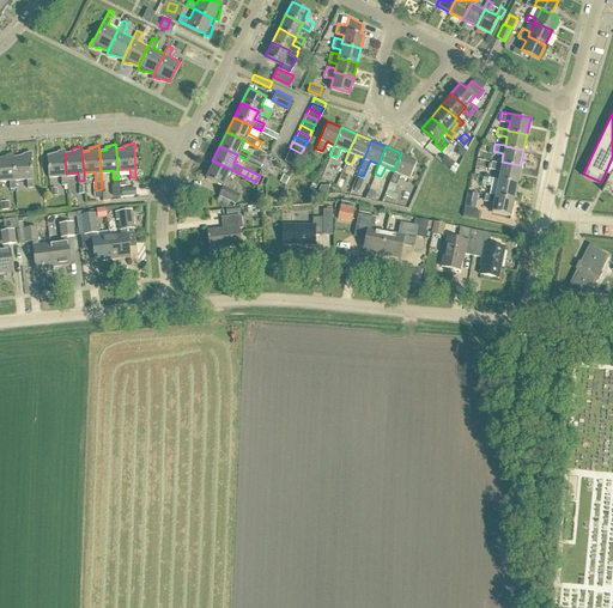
[(66,174),(65,153),(64,147),(55,150),(55,151),(55,154),(47,154),(49,175),(61,174),(61,183),(67,182),(66,174)]
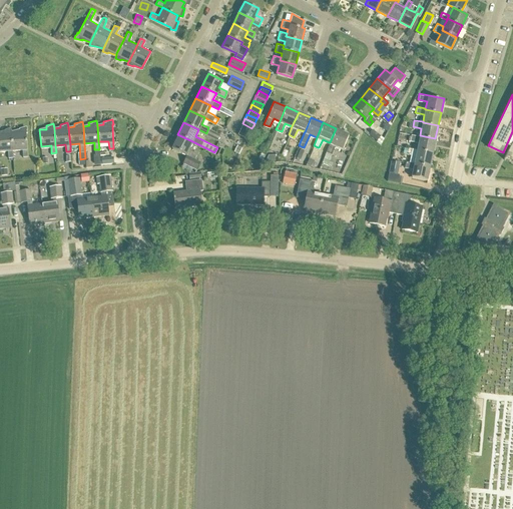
[(251,128),(242,123),(239,127),(249,132),(251,128)]
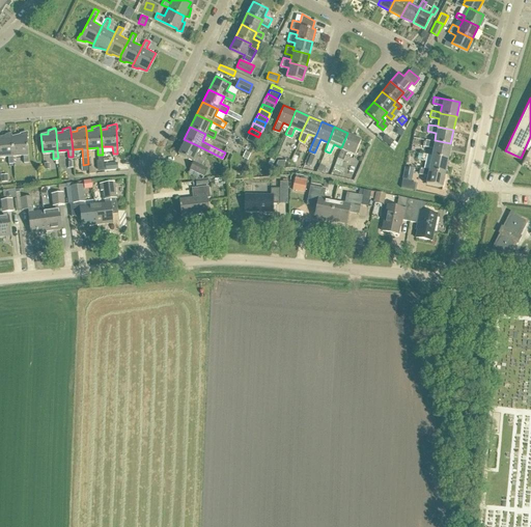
[(10,136),(12,154),(23,153),(23,161),(28,160),(27,153),(28,153),(26,135),(28,135),(26,131),(18,133),(19,136),(11,136),(10,136)]
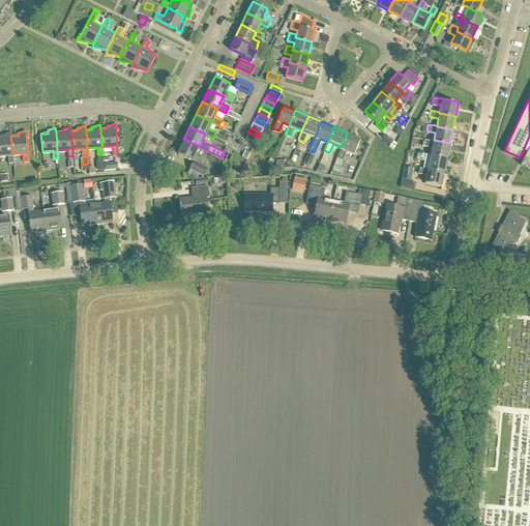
[(10,136),(11,136),(10,132),(3,134),(3,135),(3,137),(0,137),(0,154),(7,154),(8,162),(13,162),(12,153),(10,136)]
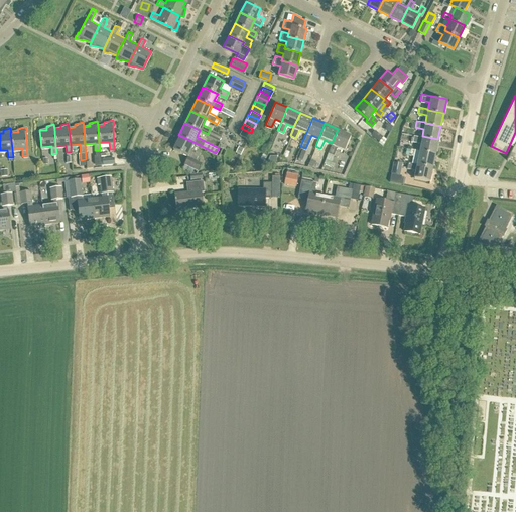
[(251,133),(241,128),(239,133),(249,138),(251,133)]
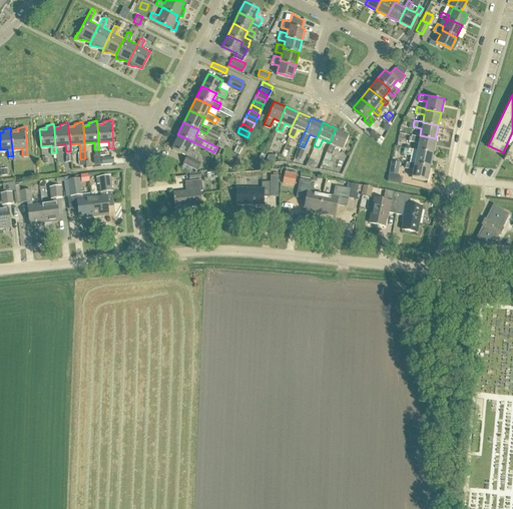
[(381,133),(373,127),(368,132),(377,139),(381,133)]
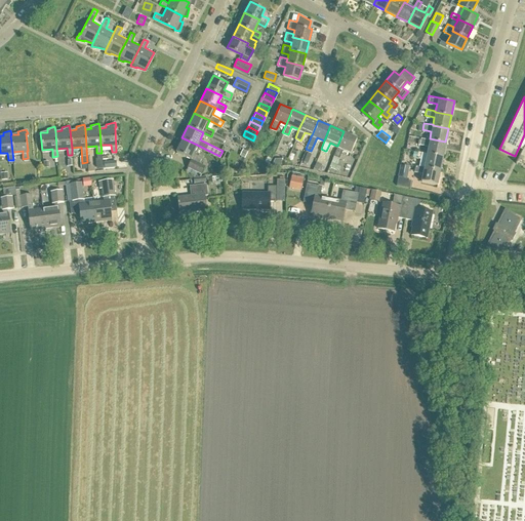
[(336,146),(333,154),(330,160),(331,161),(329,164),(338,168),(340,164),(336,162),(342,149),(350,152),(357,136),(344,131),(337,146),(336,146)]
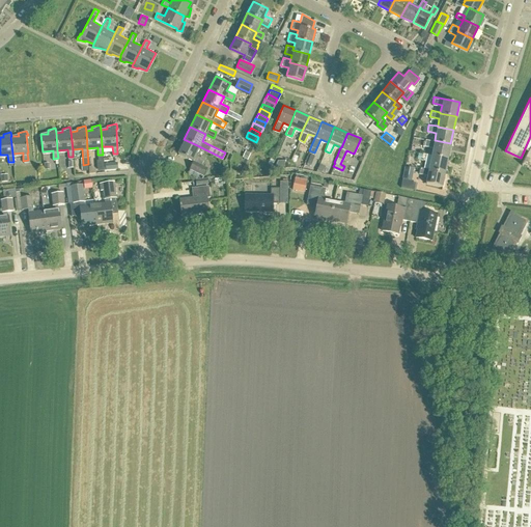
[(425,138),(425,139),(423,139),(422,143),(424,143),(424,144),(434,146),(431,154),(447,157),(450,143),(435,140),(425,138)]
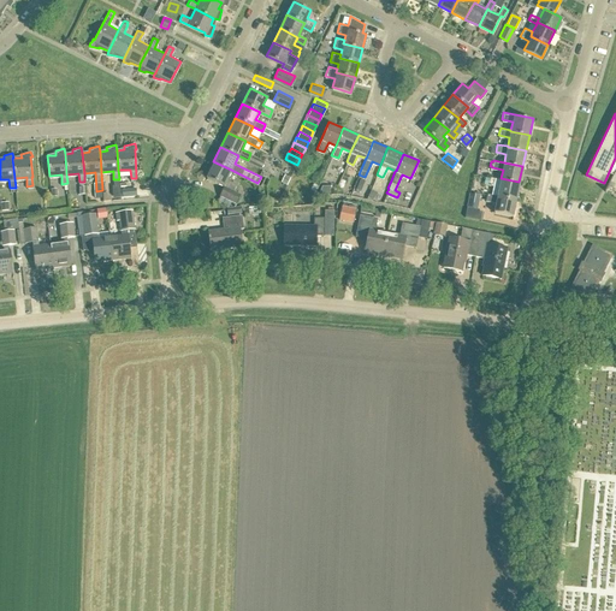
[(213,161),(206,176),(224,185),(217,200),(229,206),(231,200),(236,202),(241,193),(234,189),(237,183),(227,178),(231,170),(213,161)]
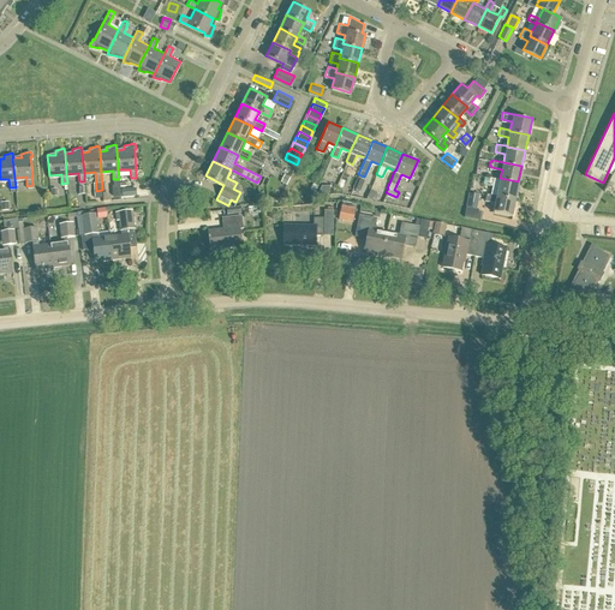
[(614,166),(614,167),(605,185),(604,189),(605,190),(607,185),(614,189),(614,166)]
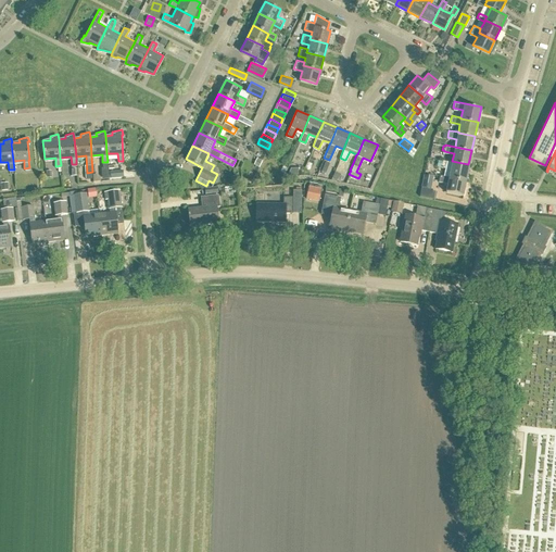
[(466,179),(468,164),(452,161),(438,158),(437,164),(445,166),(443,174),(449,175),(466,179)]
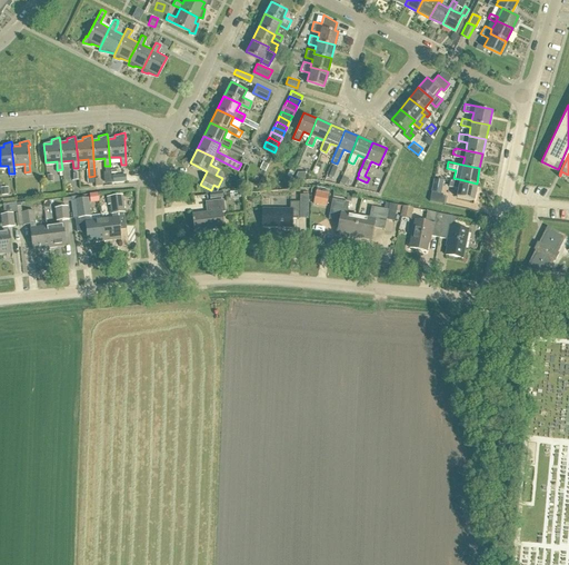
[(298,169),(293,178),(303,178),(306,169),(298,169)]
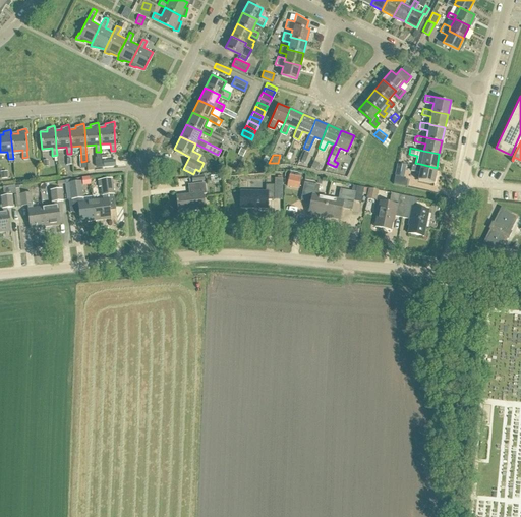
[(395,173),(404,174),(406,164),(397,162),(395,173)]
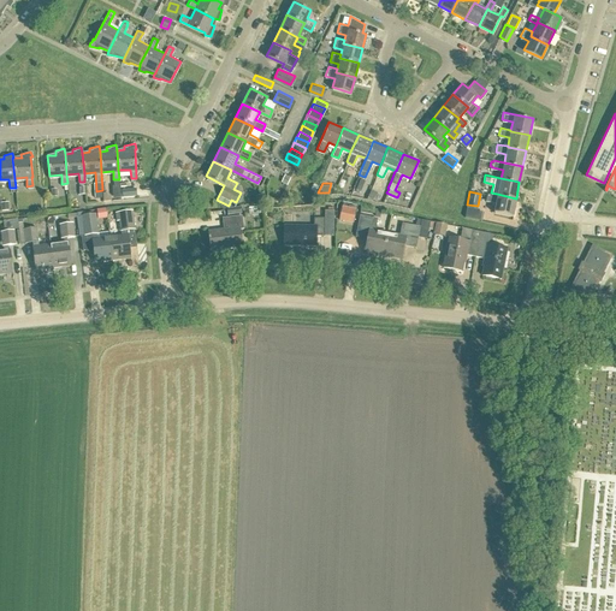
[(497,194),(491,193),(487,191),(485,199),(496,201),(493,211),(513,214),(516,199),(497,194)]
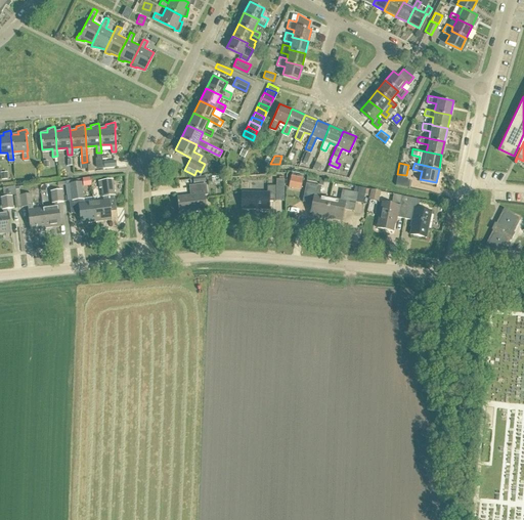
[(289,185),(301,187),(303,175),(291,173),(289,185)]
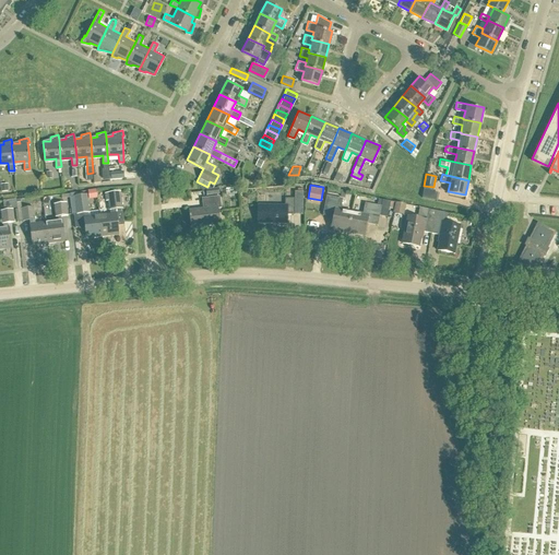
[(424,187),(423,195),(436,198),(438,190),(424,187)]
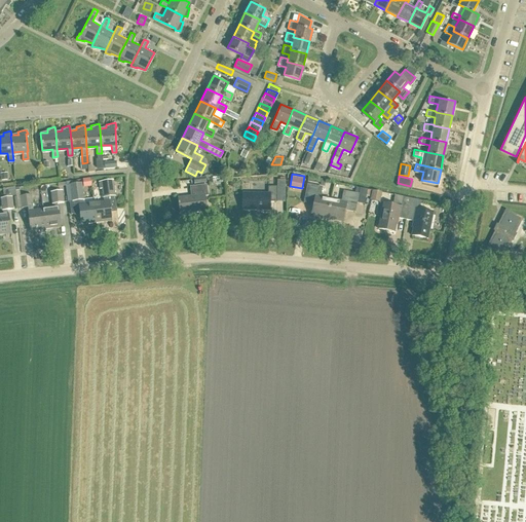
[(81,180),(75,181),(74,178),(66,179),(66,183),(68,199),(72,199),(74,214),(80,214),(81,222),(96,220),(94,200),(83,201),(81,180)]
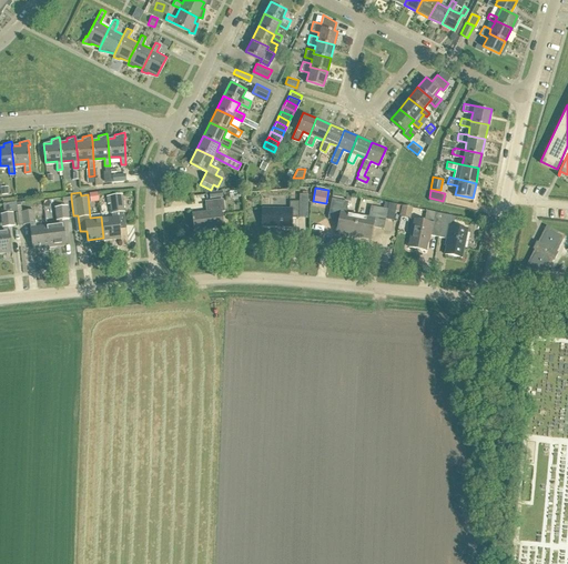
[(111,215),(101,217),(103,238),(120,235),(117,210),(123,210),(121,192),(105,193),(107,202),(110,201),(111,215)]
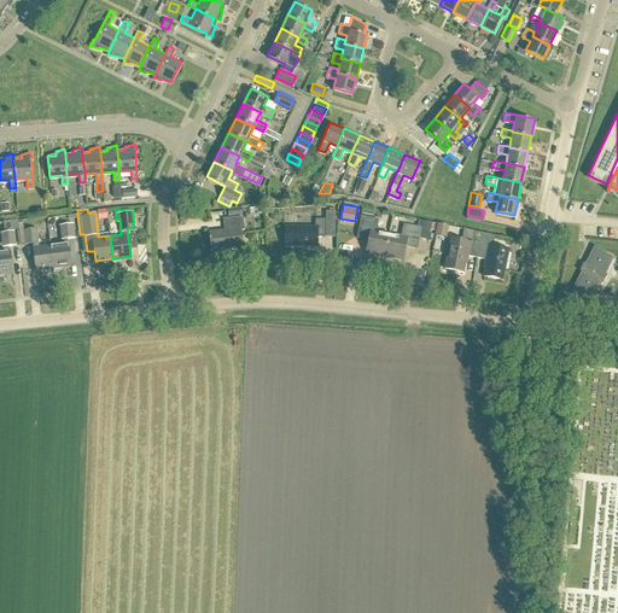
[(334,209),(325,209),(325,216),(314,216),(314,225),(285,223),(284,244),(316,244),(316,234),(325,234),(325,233),(334,233),(334,209)]
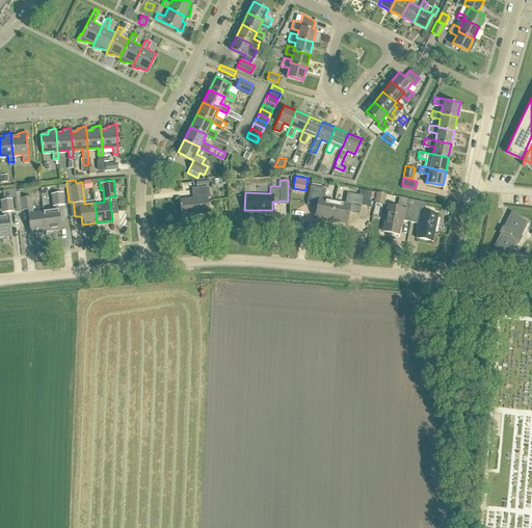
[(182,214),(209,211),(207,195),(210,195),(209,184),(192,186),(193,196),(180,198),(182,214)]
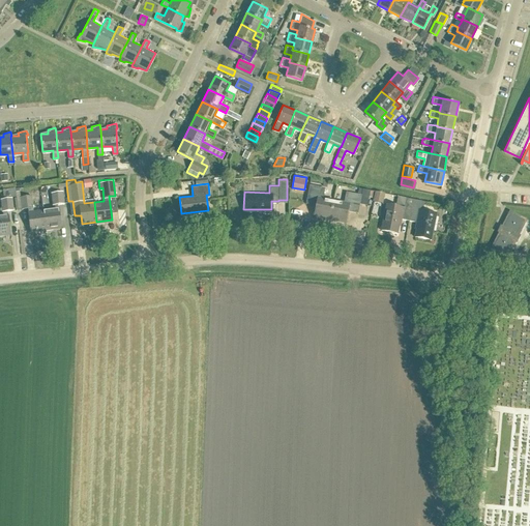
[(329,217),(333,198),(322,196),(324,185),(308,183),(305,202),(316,203),(313,215),(329,217)]
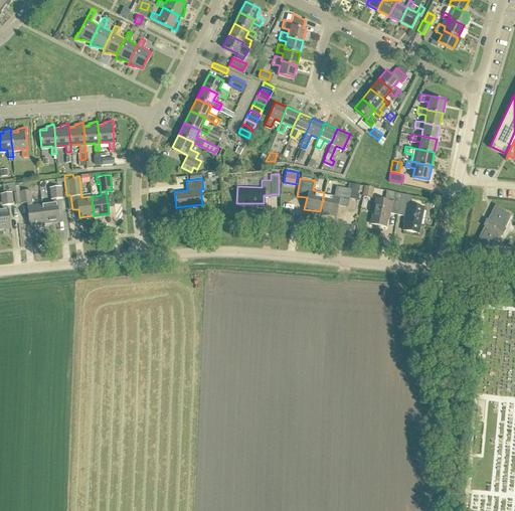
[(334,194),(324,192),(320,211),(335,214),(337,203),(347,205),(349,196),(356,197),(358,189),(361,190),(362,184),(352,182),(350,187),(336,184),(334,194)]
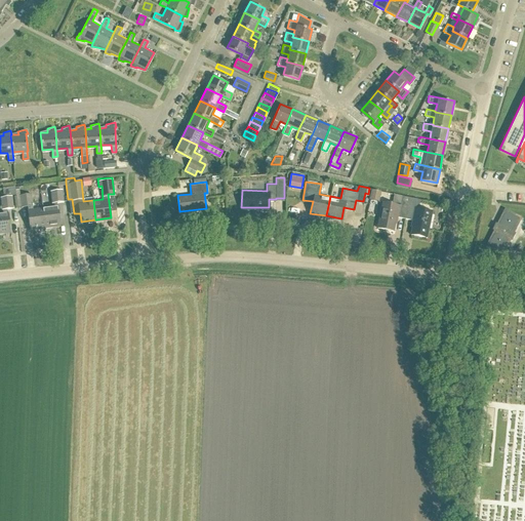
[(31,192),(19,193),(18,188),(15,188),(17,205),(21,204),(21,206),(27,205),(30,228),(45,226),(42,206),(33,208),(31,192)]
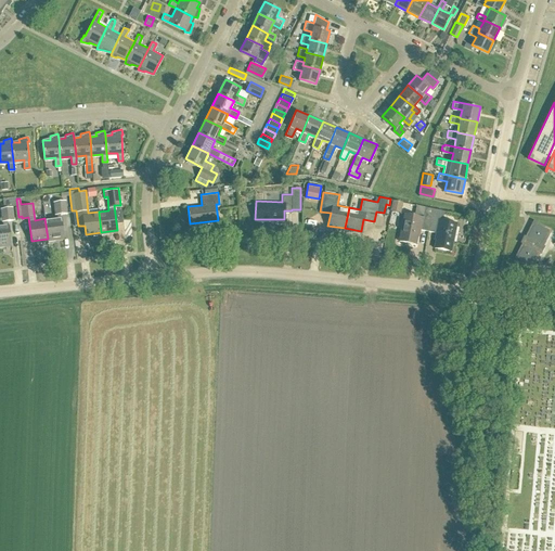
[(66,199),(53,200),(54,213),(67,212),(66,199)]
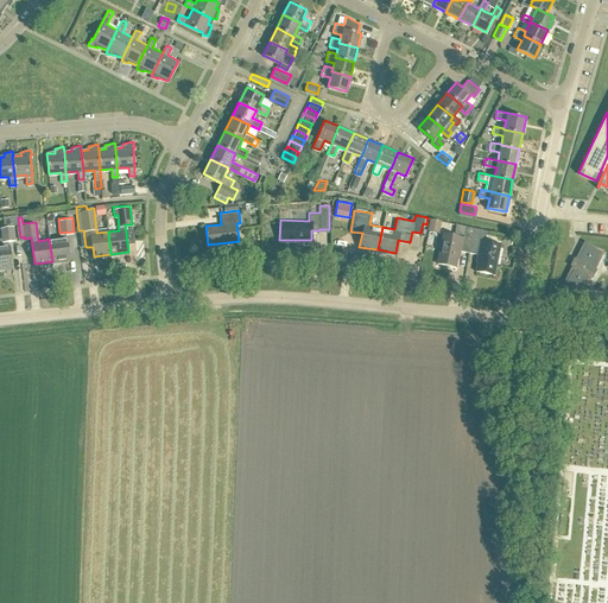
[(428,228),(439,230),(441,219),(430,217),(428,228)]
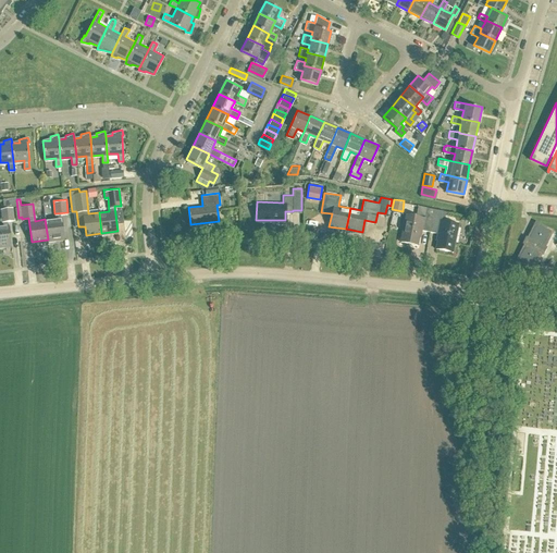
[(406,212),(400,240),(418,243),(420,228),(429,230),(434,208),(418,205),(416,214),(406,212)]
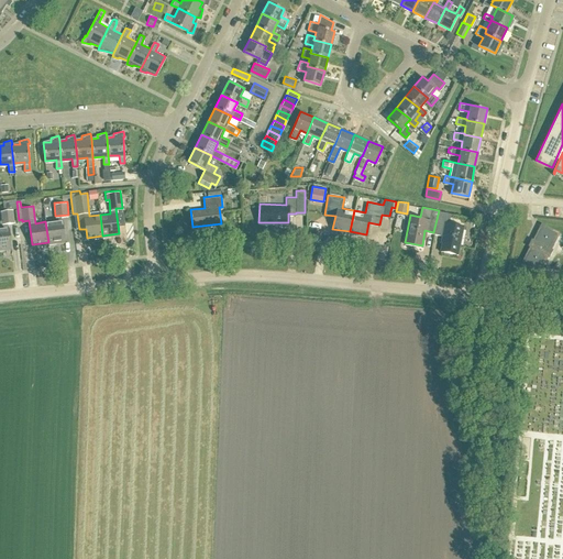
[(2,227),(0,227),(0,248),(11,247),(8,222),(14,221),(12,208),(0,209),(2,227)]
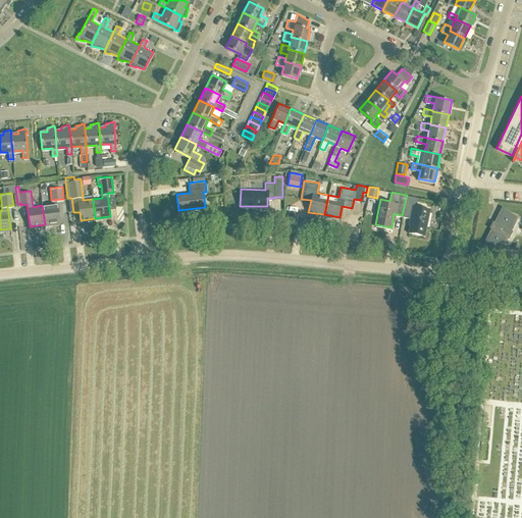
[(407,195),(402,215),(411,217),(408,230),(424,235),(429,209),(412,205),(413,203),(416,203),(418,197),(414,196),(407,195)]
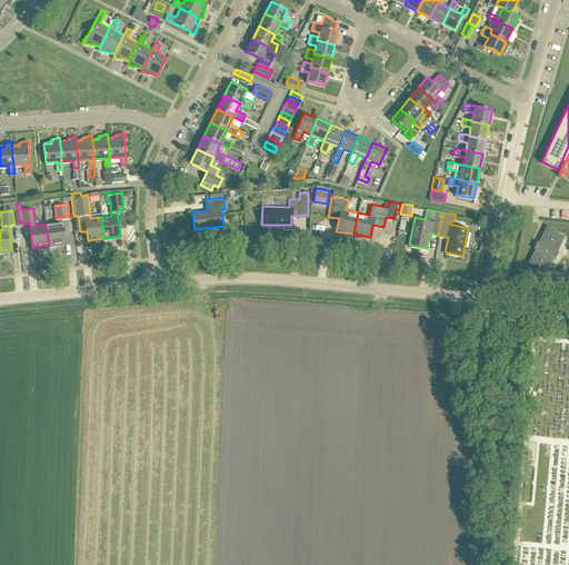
[(65,243),(61,218),(57,218),(56,219),(57,222),(46,224),(49,245),(65,243)]
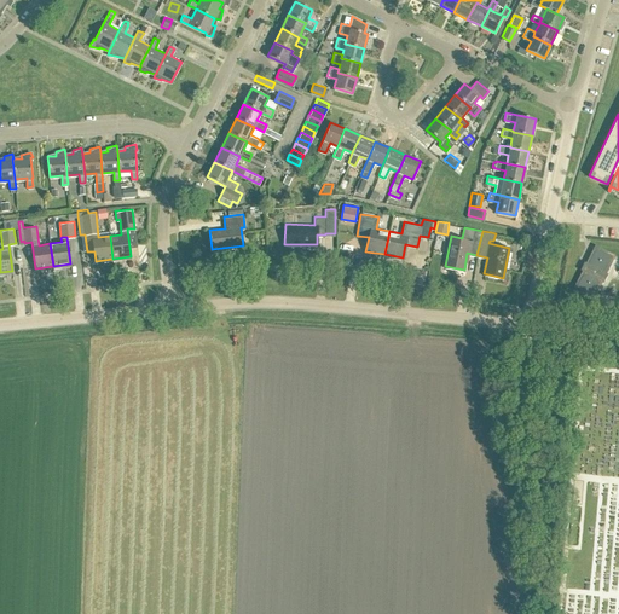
[(584,270),(576,285),(589,293),(593,294),(600,278),(603,281),(608,272),(603,271),(612,255),(609,253),(595,247),(588,262),(584,260),(580,268),(584,270)]
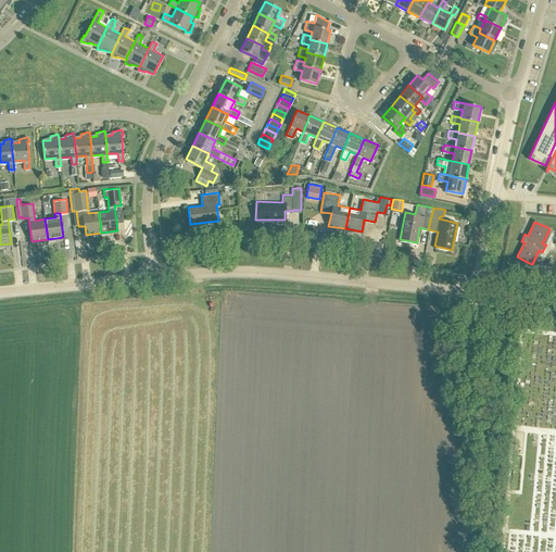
[(401,271),(400,248),(391,248),(391,267),(396,267),(396,271),(401,271)]
